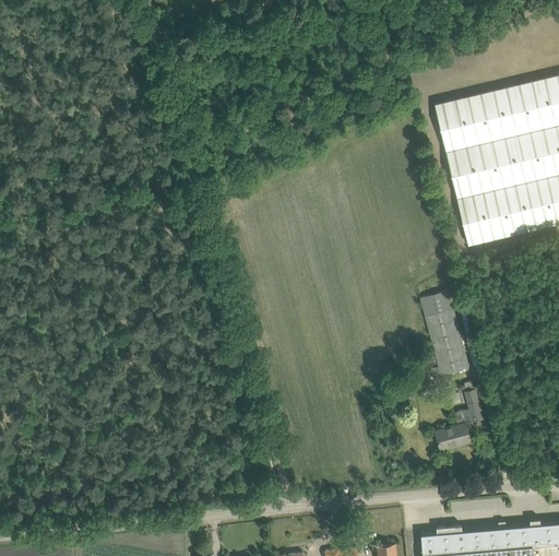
[(256,0),(260,10),(275,4),(273,0),(256,0)]
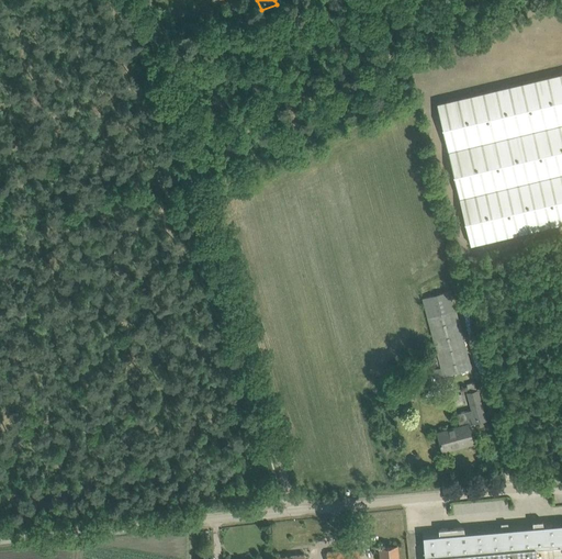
[(561,76),(437,107),(470,247),(561,225),(561,76)]
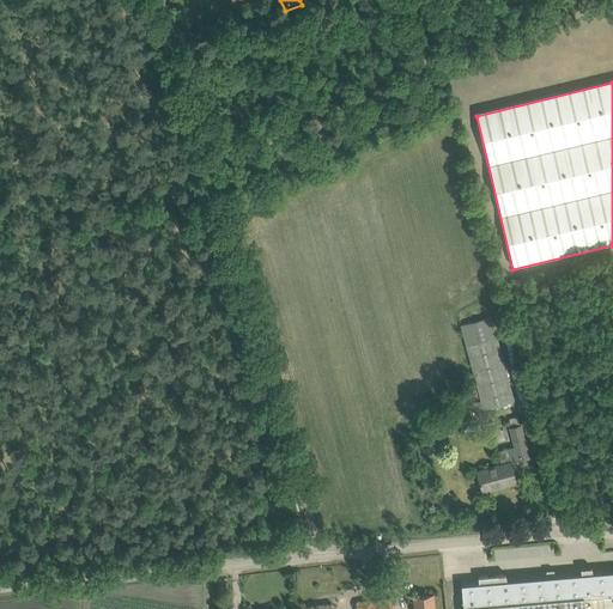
[(461,328),(480,401),(481,403),(472,406),(475,420),(493,416),(492,410),(514,405),(492,320),(461,328)]
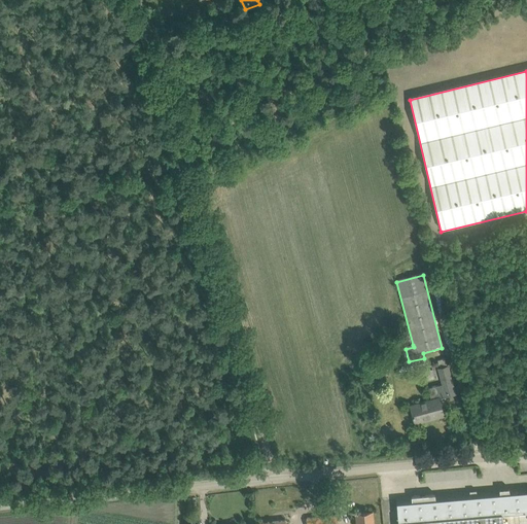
[(428,390),(431,403),(411,408),(415,424),(429,420),(430,422),(444,418),(440,402),(446,399),(455,397),(448,368),(447,368),(445,360),(437,362),(440,370),(438,370),(443,383),(443,386),(428,390)]
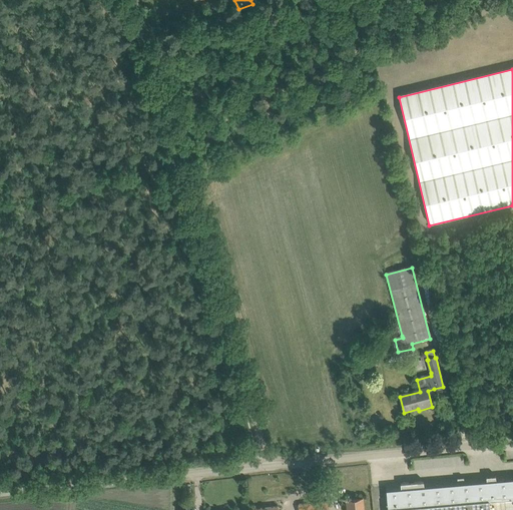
[(353,359),(356,371),(373,366),(369,355),(353,359)]
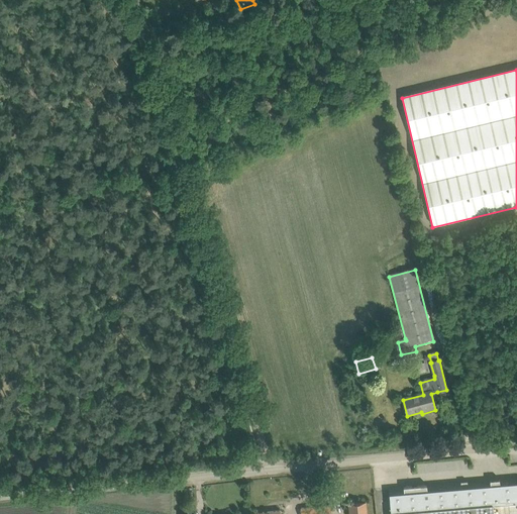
[(404,491),(390,493),(390,503),(391,513),(493,513),(493,506),(516,503),(516,481),(427,489),(425,487),(417,488),(417,490),(412,491),(412,489),(406,489),(404,491)]
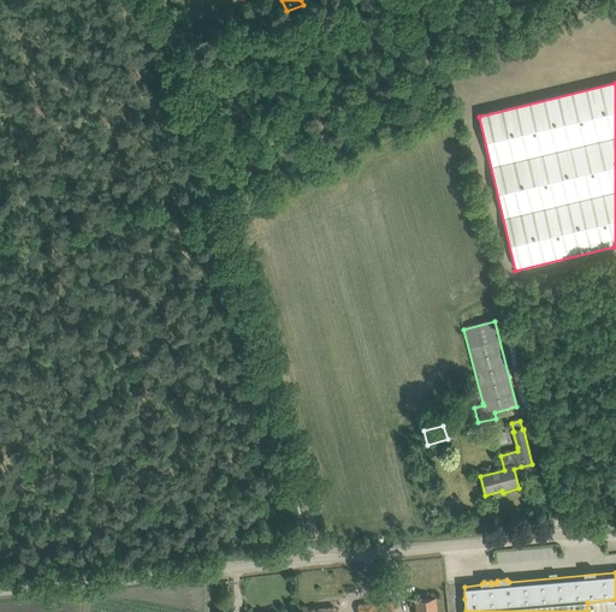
[(436,611),(436,601),(416,602),(418,611),(436,611)]
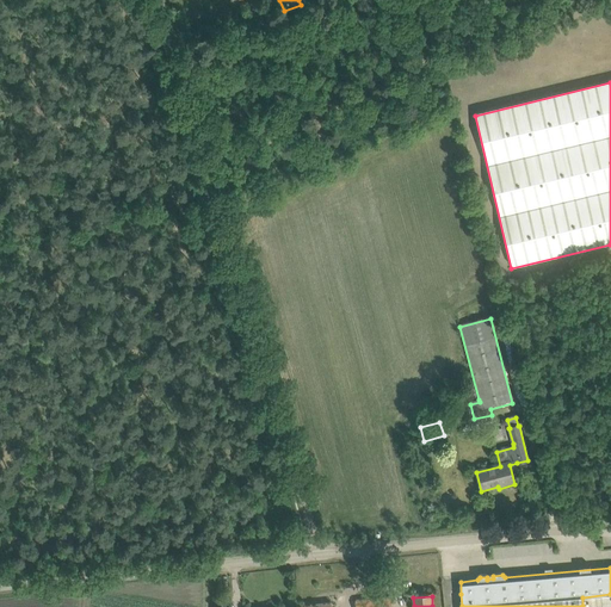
All buildings are outlined.
